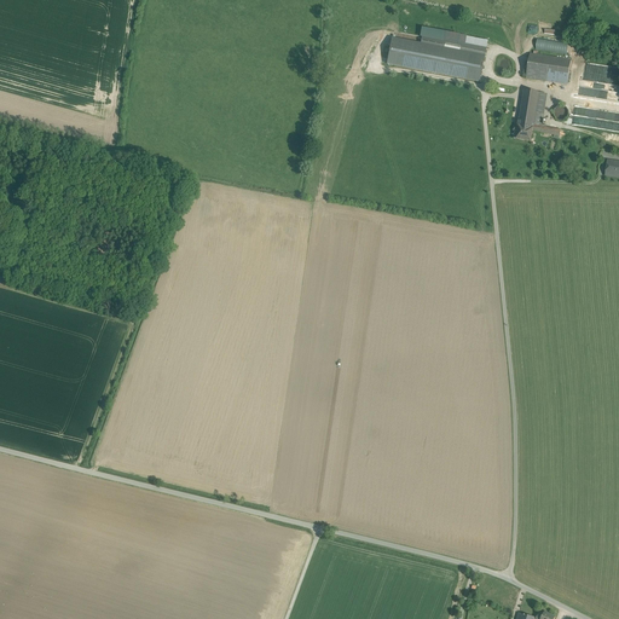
[(480,82),(486,50),(422,38),(421,45),(392,40),(387,64),(480,82)]
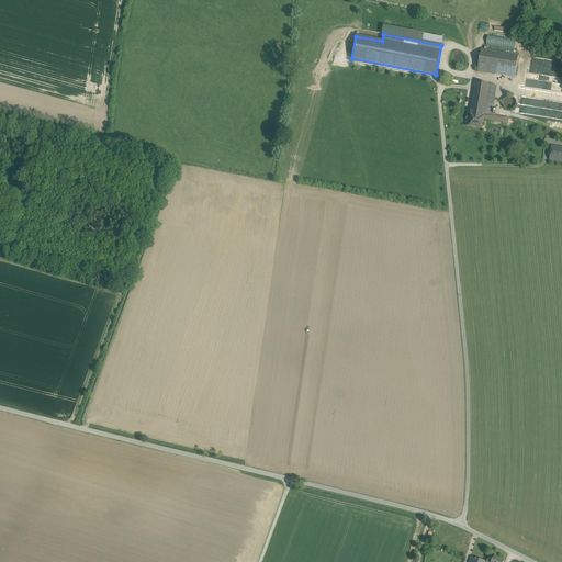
[(484,44),(513,47),(514,42),(505,41),(506,37),(485,35),(484,44)]
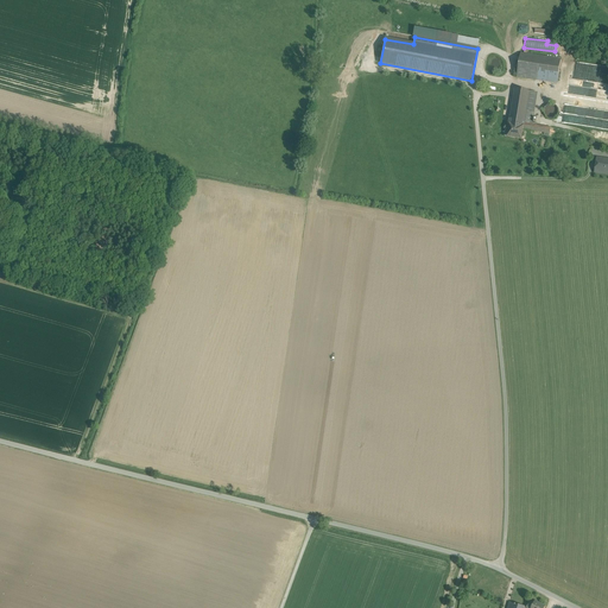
[(561,59),(520,54),(517,77),(557,83),(561,59)]
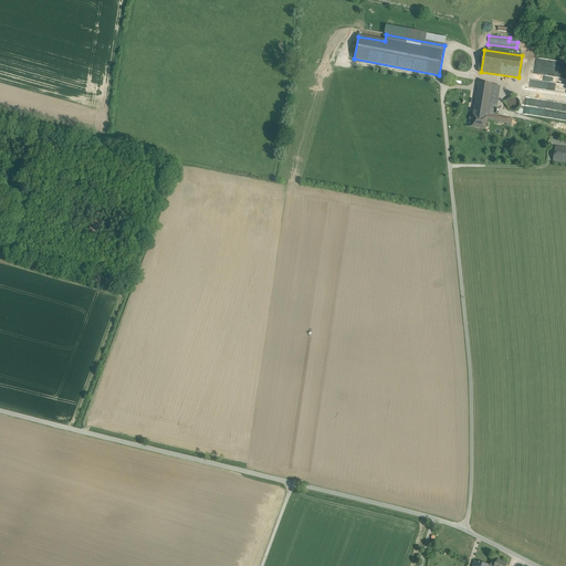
[(500,117),(489,115),(493,85),(480,83),(474,115),(488,117),(488,121),(512,125),(513,119),(500,117)]
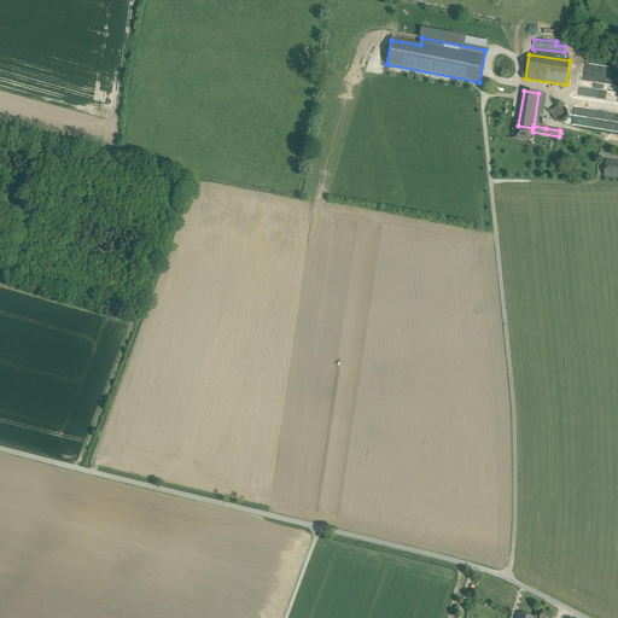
[(538,93),(534,126),(546,128),(547,126),(542,126),(547,94),(538,93)]
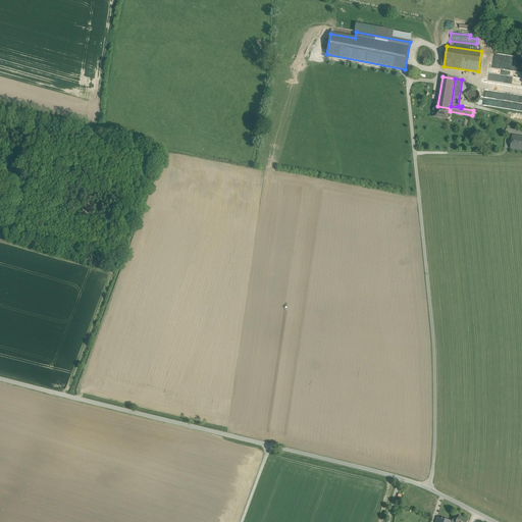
[(479,98),(479,96),(479,94),(477,92),(475,91),(473,90),(471,91),(469,92),(468,94),(467,96),(468,99),(469,101),(471,102),(473,102),(476,102),(477,100),(479,98)]
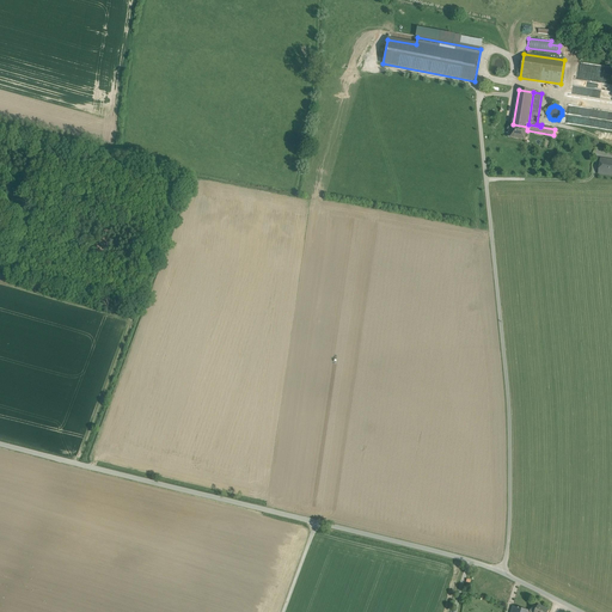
[(527,127),(513,124),(512,130),(509,130),(508,138),(525,141),(527,130),(527,127)]
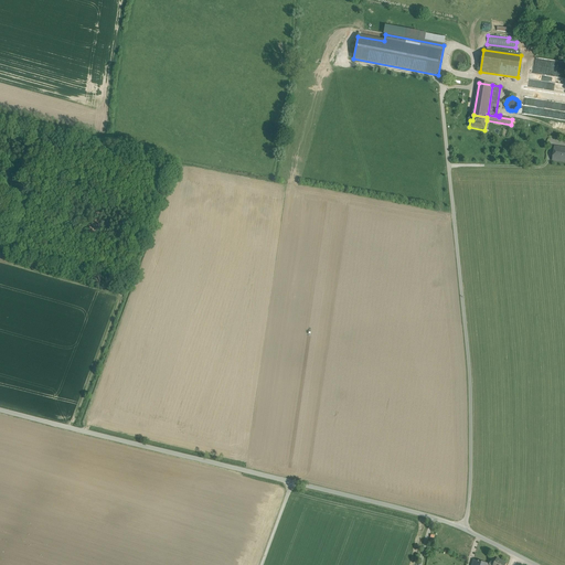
[(564,148),(555,147),(553,160),(563,162),(563,161),(564,161),(564,148)]
